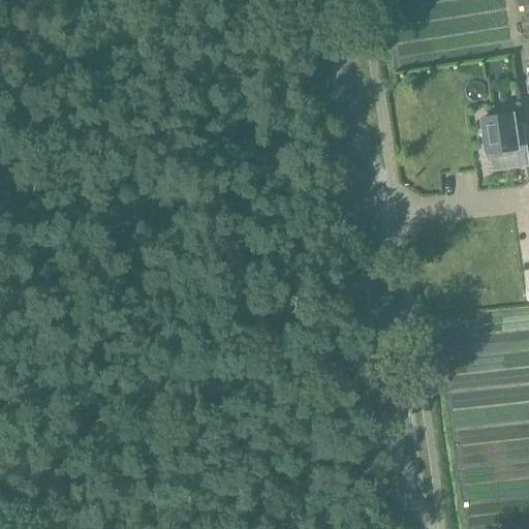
[(487,155),(517,151),(511,116),(481,121),(487,155)]
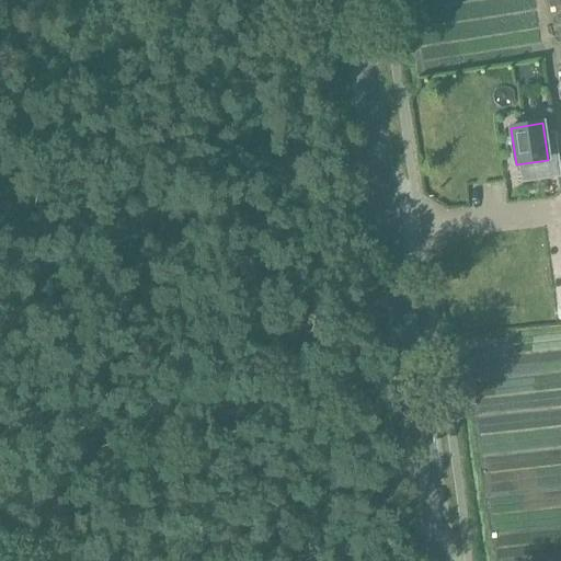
[(559,216),(536,216),(536,226),(559,226),(559,216)]
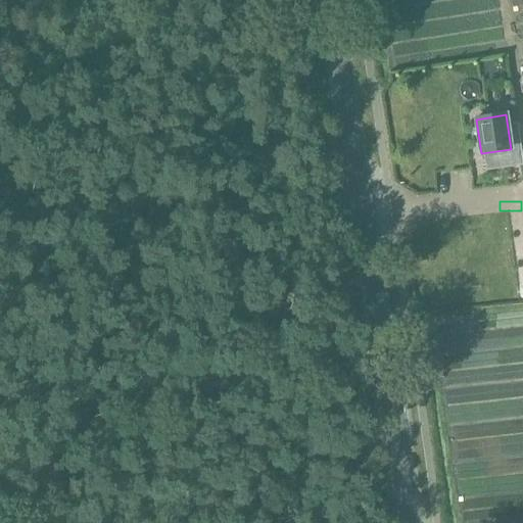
[(415,255),(424,246),(413,235),(403,244),(415,255)]
